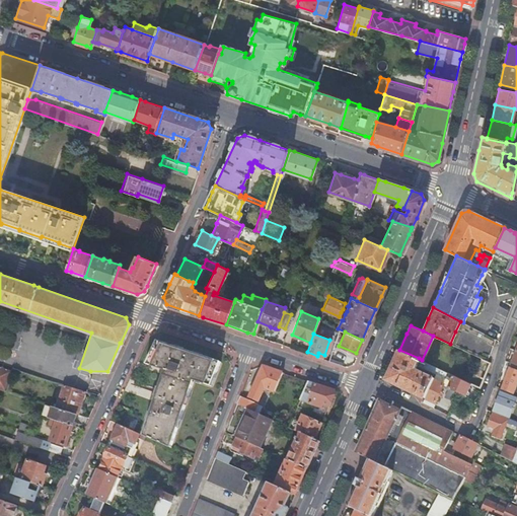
[(141,433),(168,445),(192,378),(209,384),(218,360),(156,339),(145,362),(163,368),(162,374),(153,398),(141,433)]
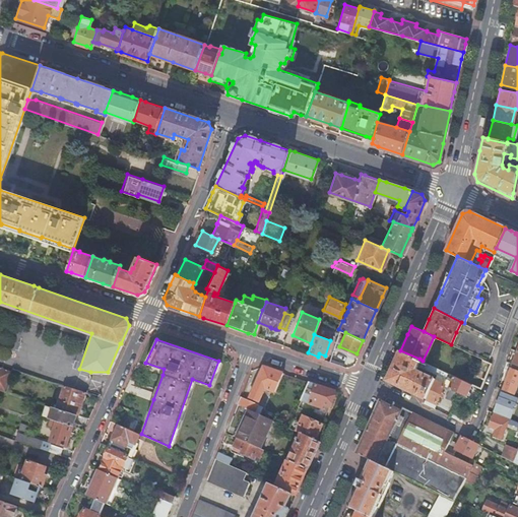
[(328,360),(340,365),(344,353),(331,348),(328,360)]
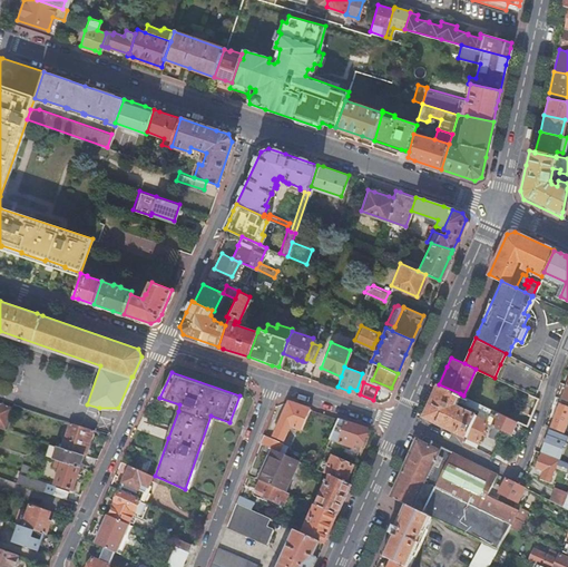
[(463,396),(460,393),(439,384),(430,404),(424,416),(466,436),(475,416),(475,414),(454,404),(457,400),(477,409),(480,403),(463,396)]
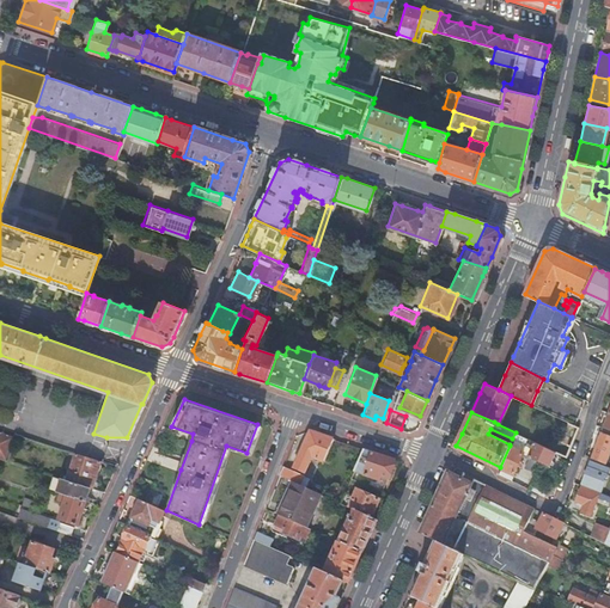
[(566,455),(577,427),(566,421),(555,450),(566,455)]
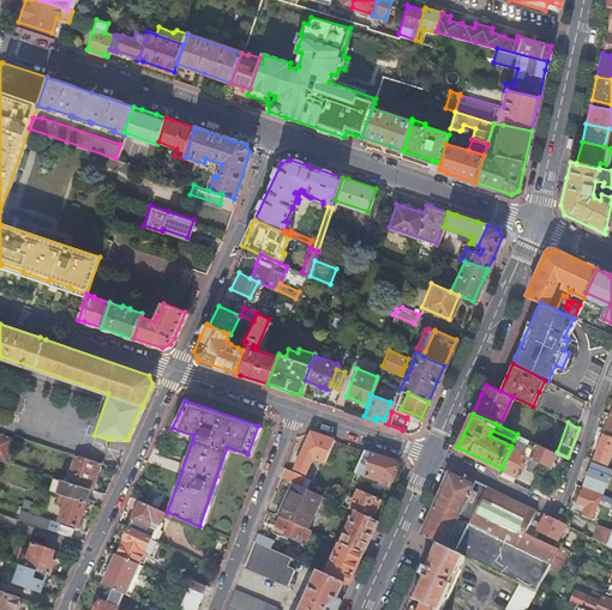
[(323,460),(334,438),(310,430),(310,429),(293,466),(304,471),(311,456),(323,460)]
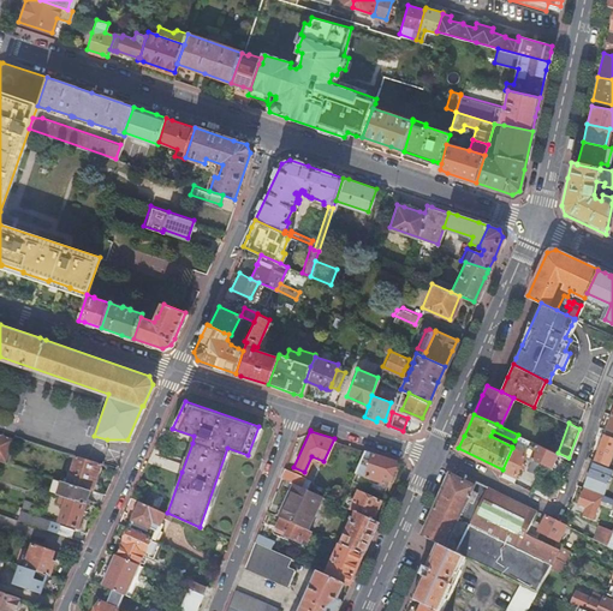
[(607,463),(612,447),(612,437),(602,433),(593,459),(607,463)]
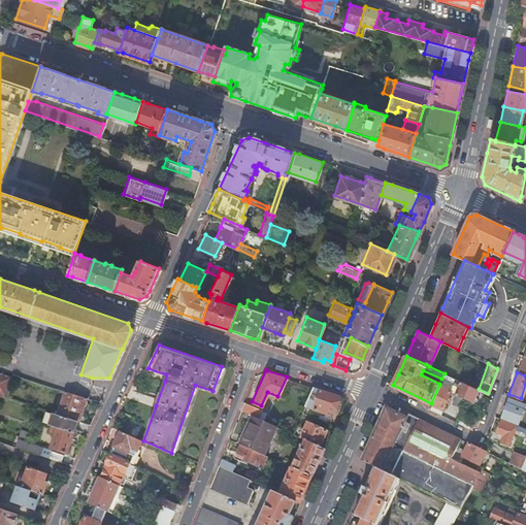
[(0,395),(4,397),(10,376),(0,373),(0,395)]
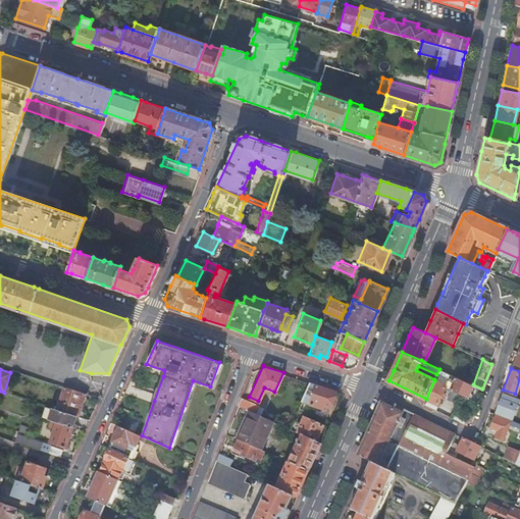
[(467,397),(472,384),(455,376),(451,385),(448,384),(447,387),(451,390),(458,393),(467,397)]
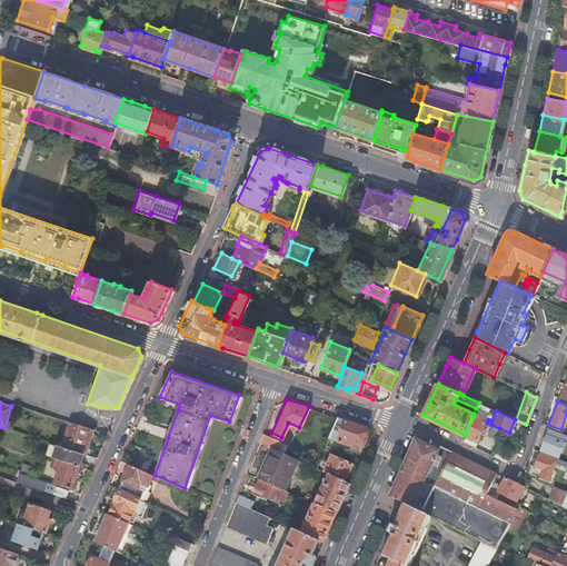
[(485,421),(485,420),(474,415),(465,435),(476,440),(485,421)]
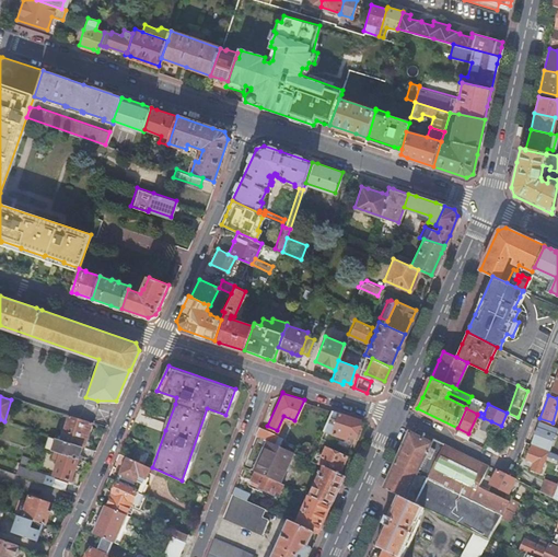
[(360,418),(332,409),(324,426),(320,437),(348,449),(350,441),(345,439),(347,434),(353,437),(353,436),(356,436),(357,431),(356,431),(360,418)]
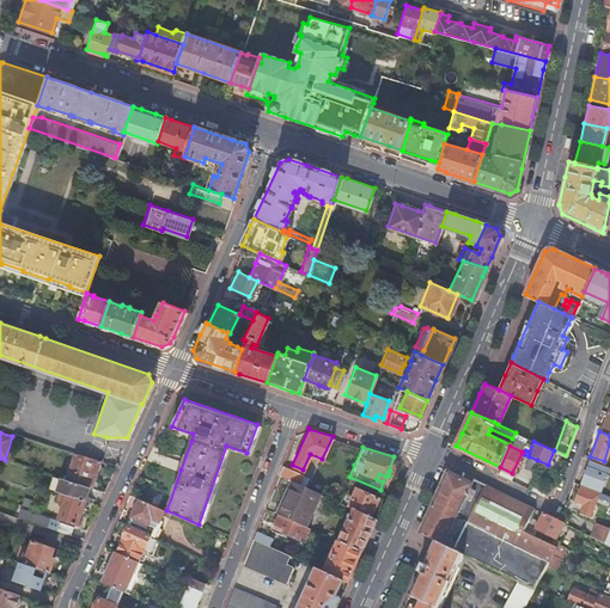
[(90,486),(98,459),(73,452),(65,479),(87,486),(90,486)]
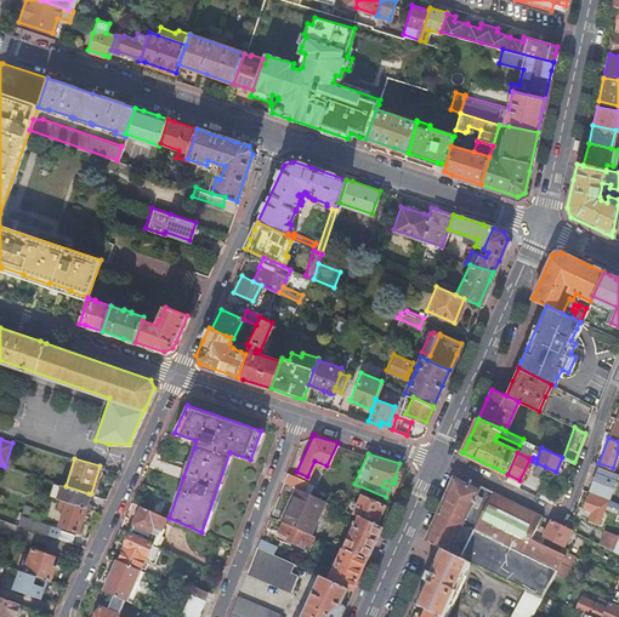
[(545,467),(537,463),(532,474),(540,478),(545,467)]
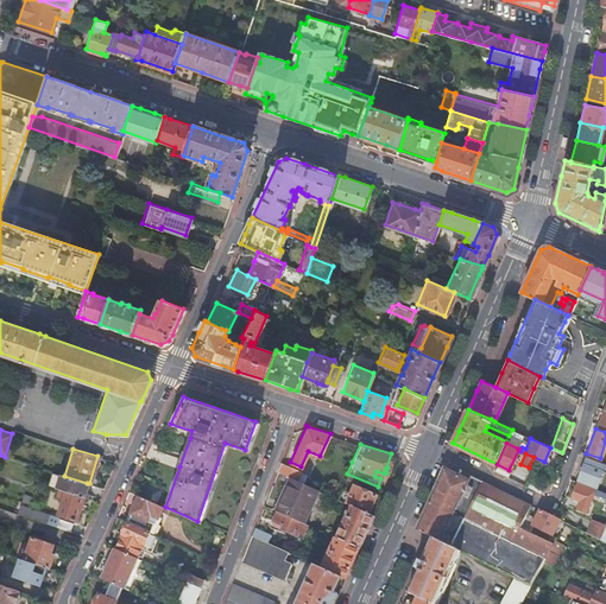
[(586,456),(578,481),(595,488),(605,463),(586,456)]
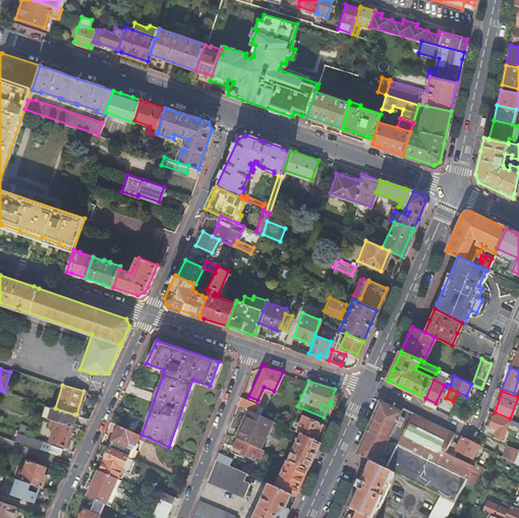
[(256,403),(239,396),(236,404),(243,407),(252,411),(255,404),(256,403)]
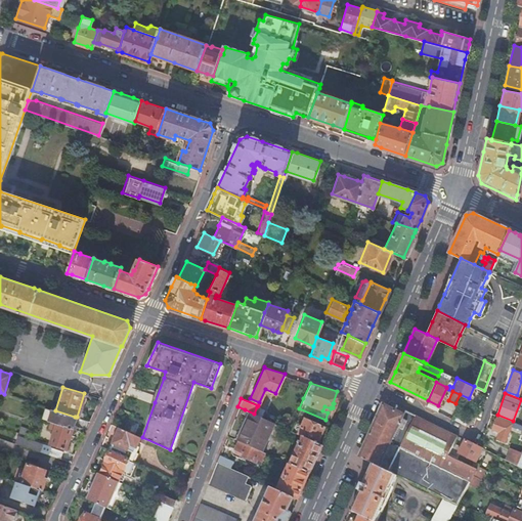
[(438,405),(428,400),(426,404),(436,410),(438,405)]
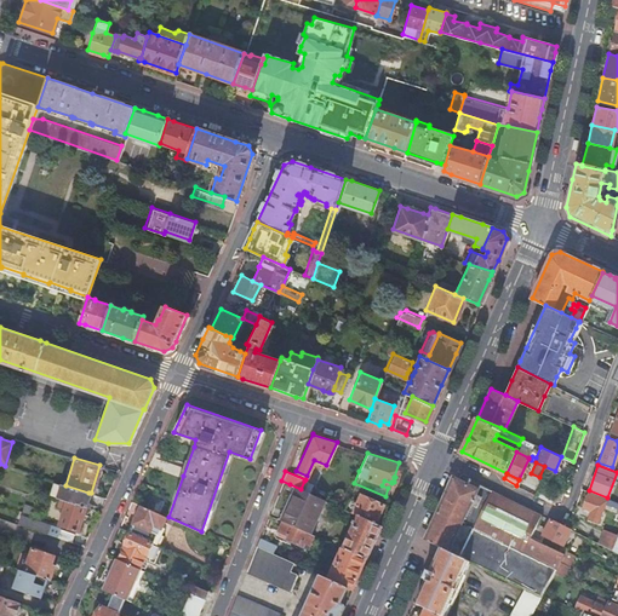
[(530,536),(541,513),(479,483),(476,487),(452,475),(423,537),(440,546),(440,545),(469,559),(524,587),(541,594),(554,570),(559,559),(564,552),(530,536)]
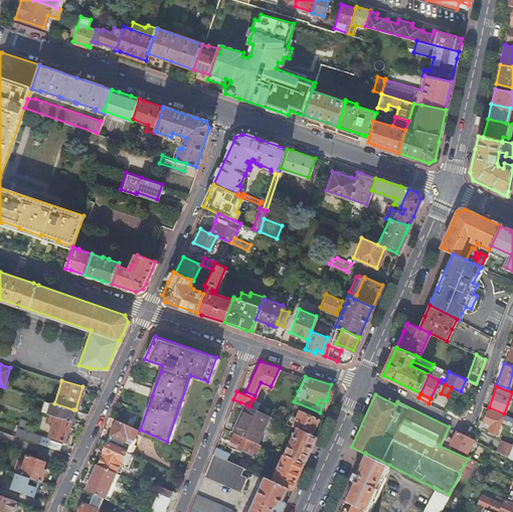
[(54,403),(50,401),(47,412),(48,412),(54,415),(70,420),(73,409),(54,403)]
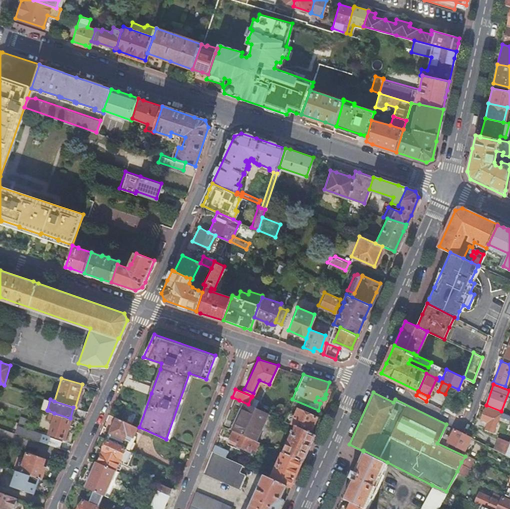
[(253,439),(265,412),(253,406),(248,404),(239,400),(227,427),(232,429),(253,439)]
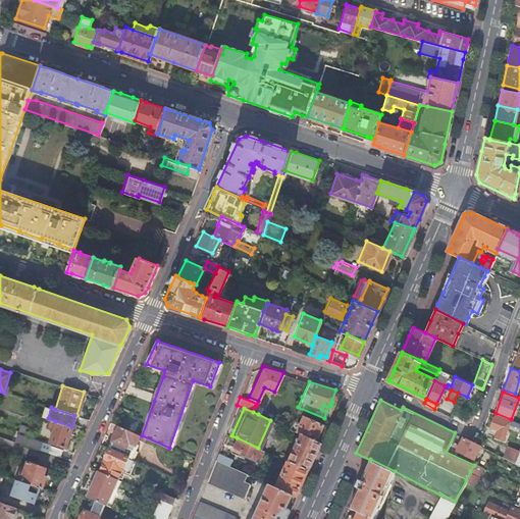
[(469,418),(455,412),(452,417),(463,422),(470,420),(469,418)]
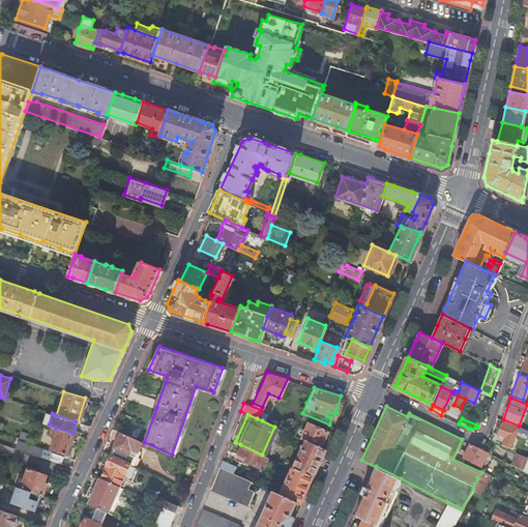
[(519,426),(503,419),(498,433),(505,436),(502,443),(510,446),(517,430),(519,426)]
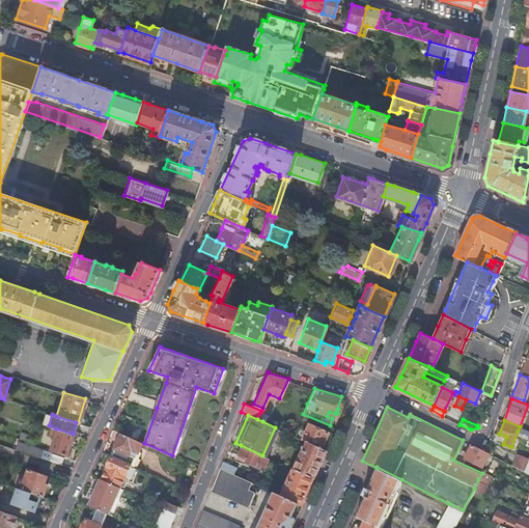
[(123,434),(134,439),(139,427),(129,423),(123,434)]
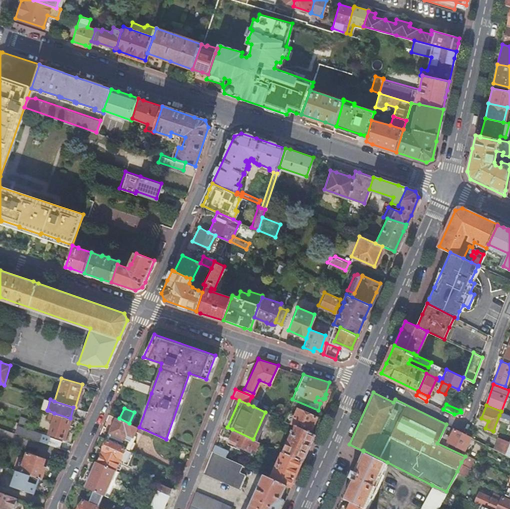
[(294,424),(309,431),(312,424),(315,418),(315,416),(298,408),(296,409),(290,423),(294,424)]
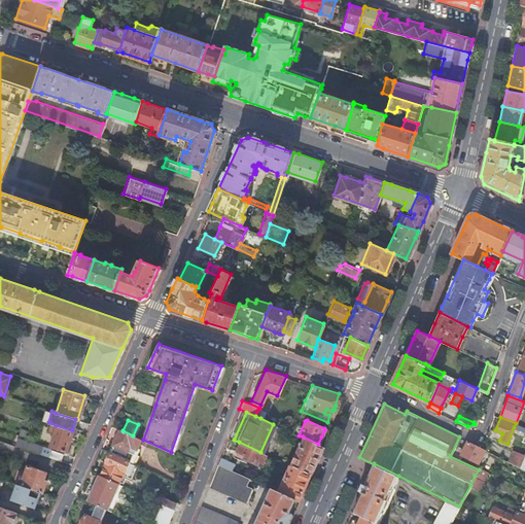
[(46,429),(54,431),(56,425),(49,422),(46,429)]
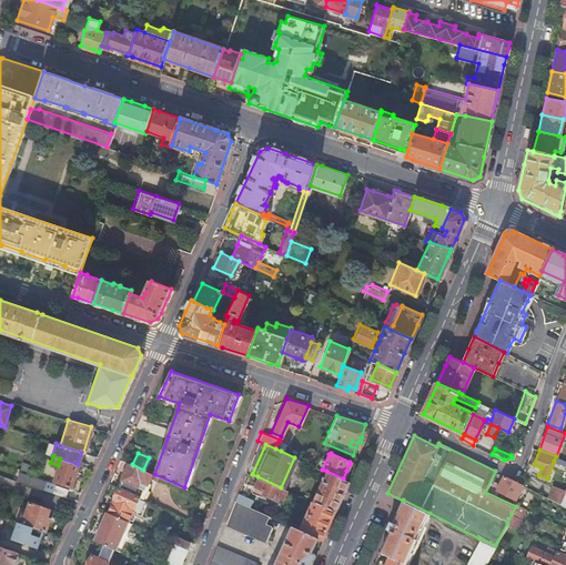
[(565,465),(565,463),(565,460),(556,456),(554,461),(565,465)]
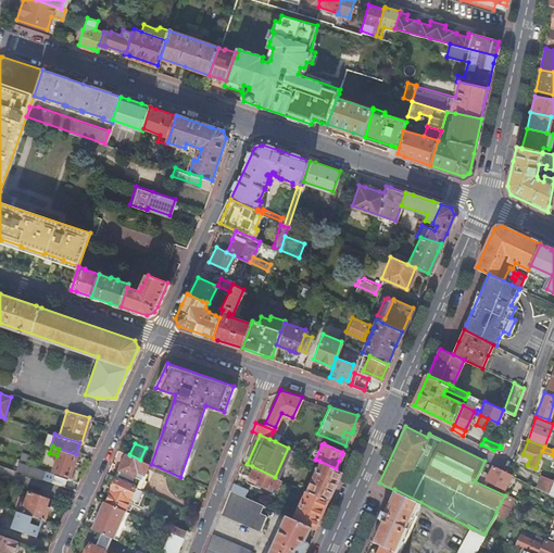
[(68,476),(76,454),(59,449),(57,455),(52,470),(68,476)]
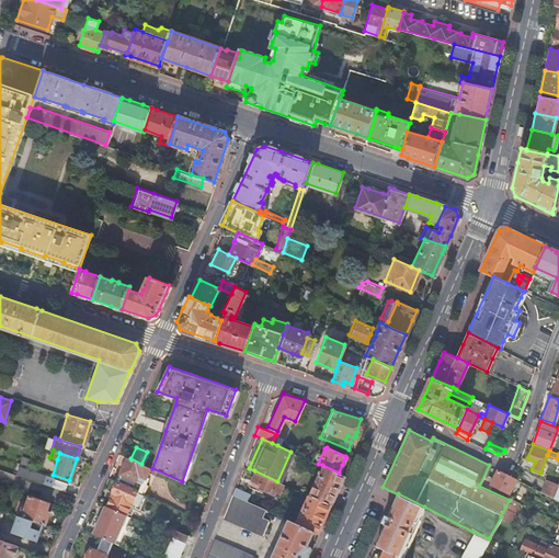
[(130,458),(127,457),(116,480),(140,491),(144,484),(143,482),(149,467),(141,464),(130,458)]
